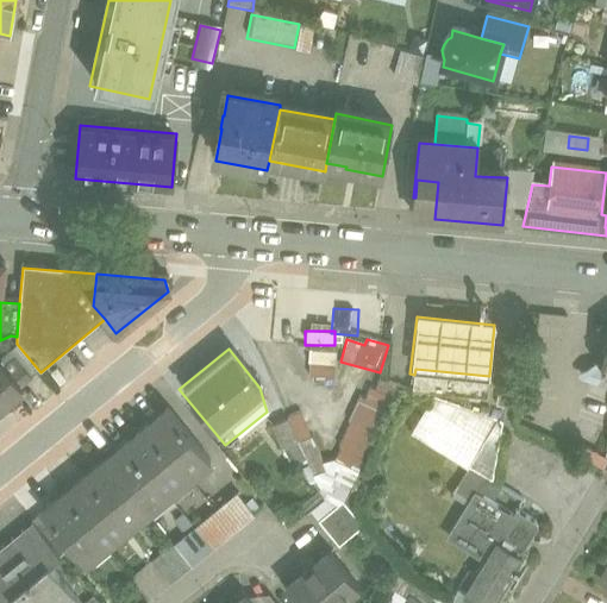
[(306,379),(335,379),(335,352),(307,351),(306,379)]
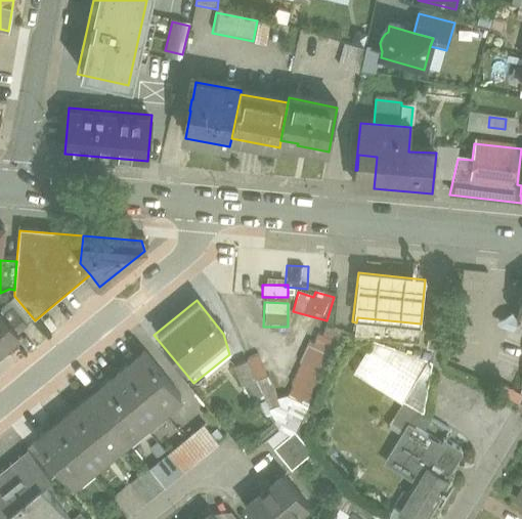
[(0,351),(18,337),(15,333),(25,326),(11,309),(2,316),(0,313),(0,351)]
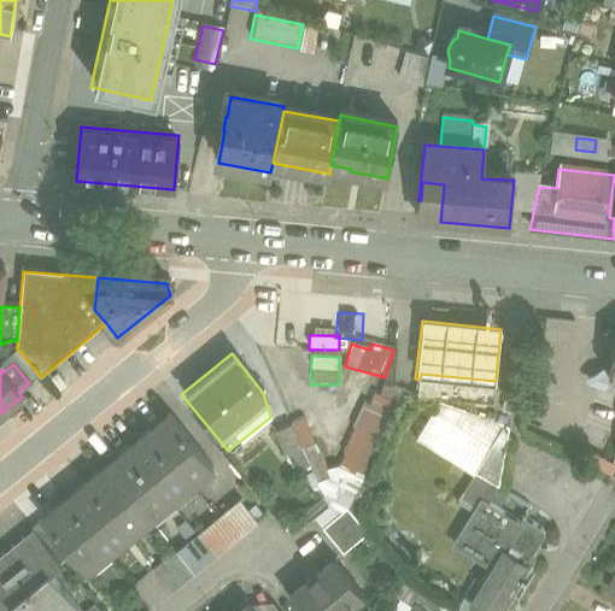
[(496,381),(421,374),(420,380),(419,398),(493,405),(496,381)]
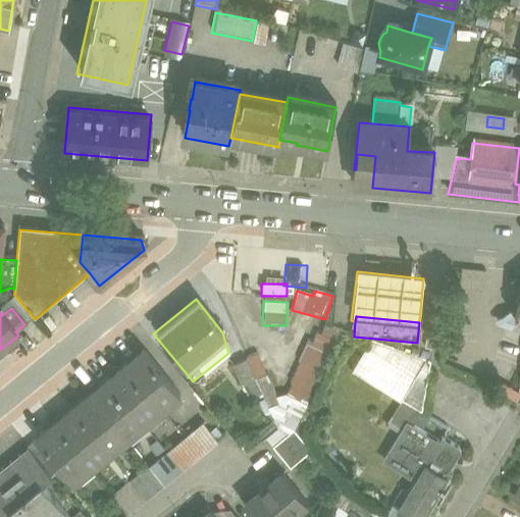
[(519,321),(514,319),(512,318),(499,326),(510,330),(509,331),(519,334),(519,321)]
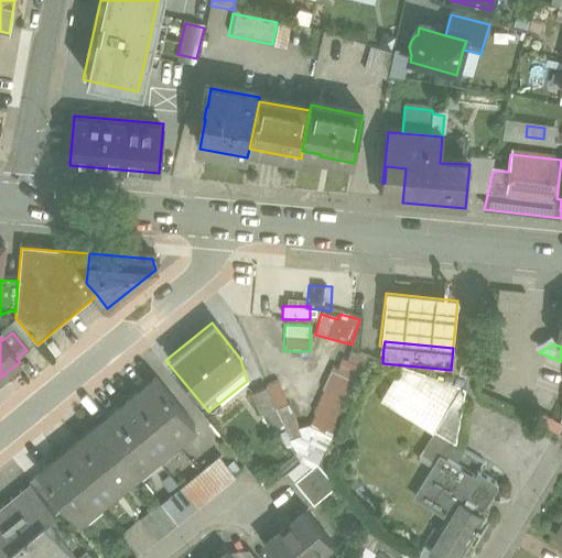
[(194,428),(154,381),(136,396),(174,444),(176,442),(172,437),(188,424),(193,429),(194,428)]
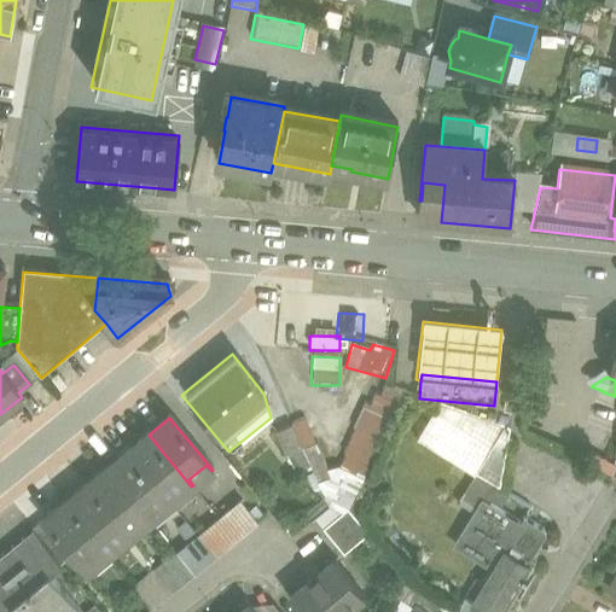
[(191,487),(149,435),(127,453),(170,505),(172,503),(167,497),(185,482),(190,488),(191,487)]
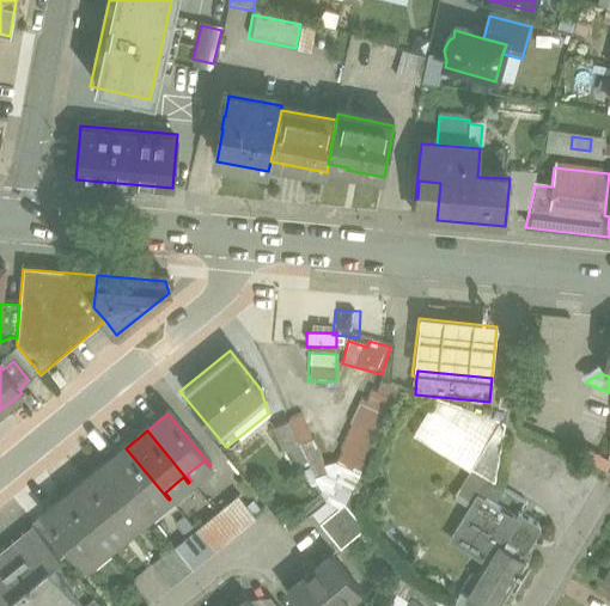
[(169,500),(126,448),(105,465),(147,516),(148,515),(144,509),(163,495),(168,501),(169,500)]
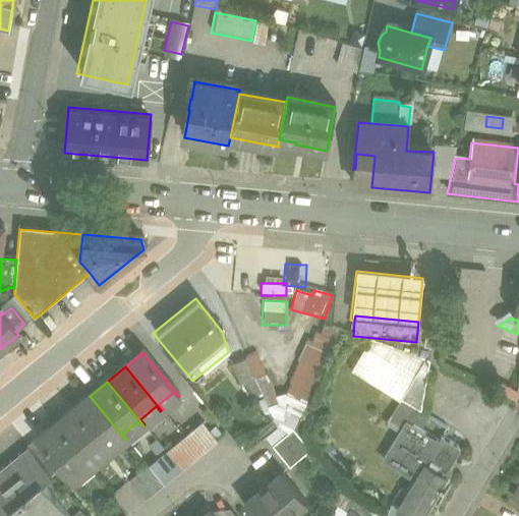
[(125,440),(90,396),(79,404),(80,406),(73,411),(72,410),(71,410),(108,454),(109,454),(105,449),(120,436),(124,441),(125,440)]
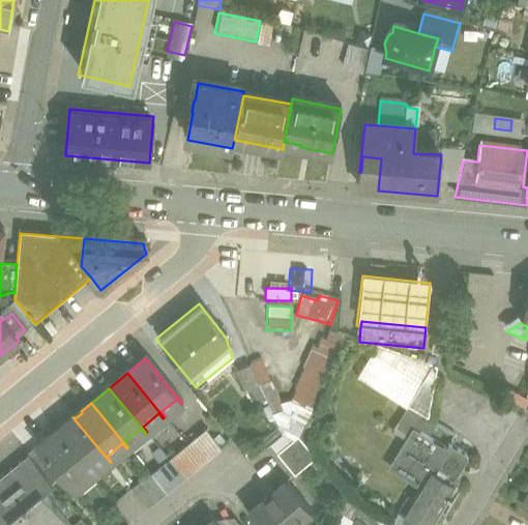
[(110,462),(72,417),(63,426),(64,427),(57,433),(56,432),(55,433),(91,477),(92,476),(88,471),(104,459),(108,464),(110,462)]
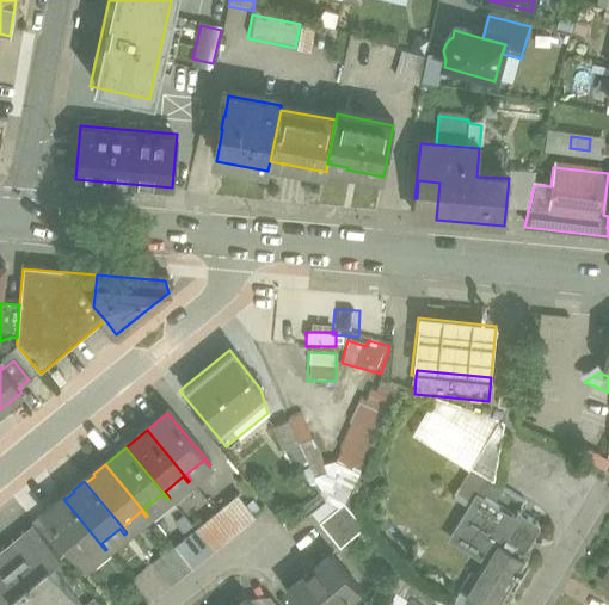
[(503,493),(493,487),(486,498),(496,505),(503,493)]
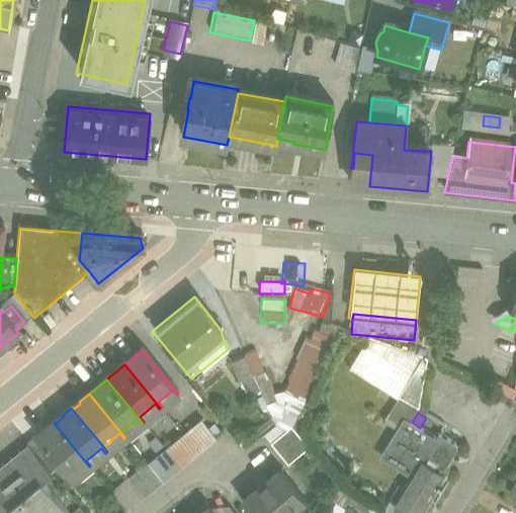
[(435,442),(403,422),(403,423),(397,433),(396,439),(399,443),(389,459),(414,476),(395,508),(394,509),(399,512),(425,512),(446,480),(442,477),(456,453),(456,452),(456,450),(456,449),(455,447),(438,437),(435,442)]
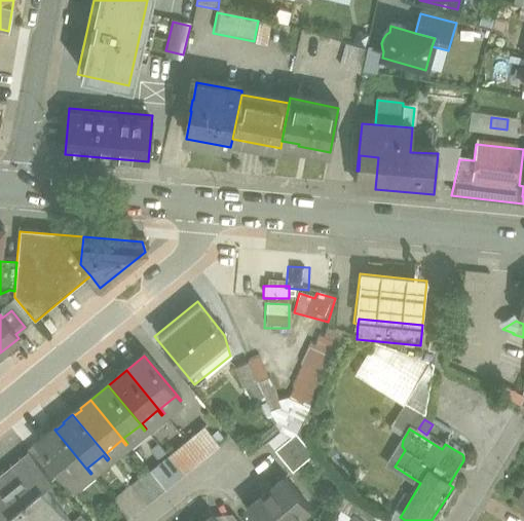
[(90,474),(54,430),(44,438),(45,439),(39,445),(38,443),(36,444),(51,463),(72,488),(73,488),(69,483),(85,470),(89,475),(90,474)]
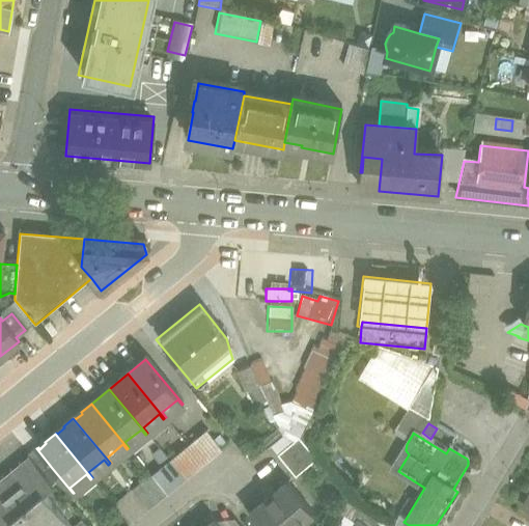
[(220,452),(205,435),(189,448),(203,466),(220,452)]
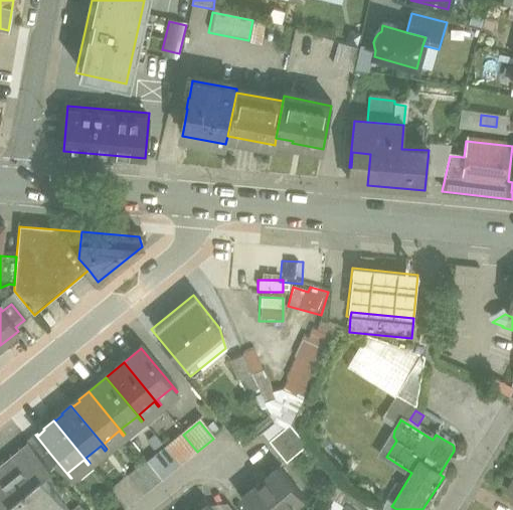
[(307,448),(290,428),(270,444),(286,465),(307,448)]
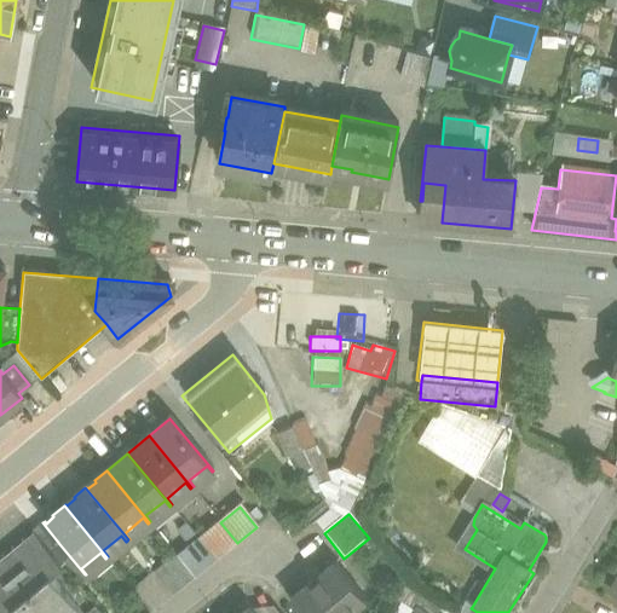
[(61,545),(42,522),(32,532),(34,535),(50,554),(61,545)]
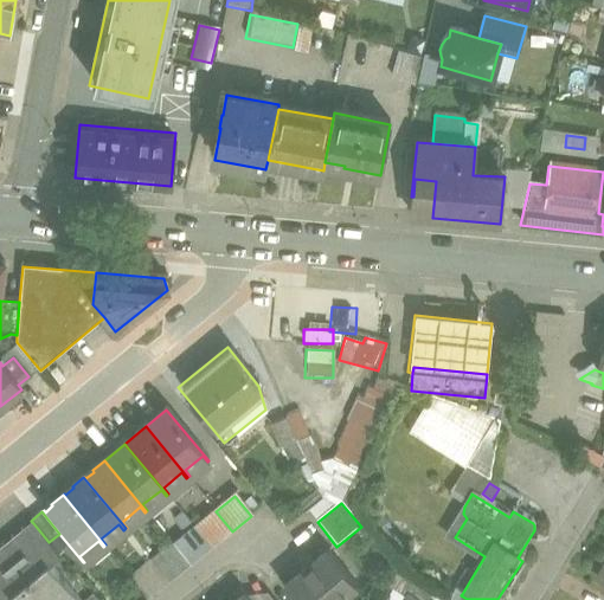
[(232,531),(216,511),(194,529),(212,549),(232,531)]
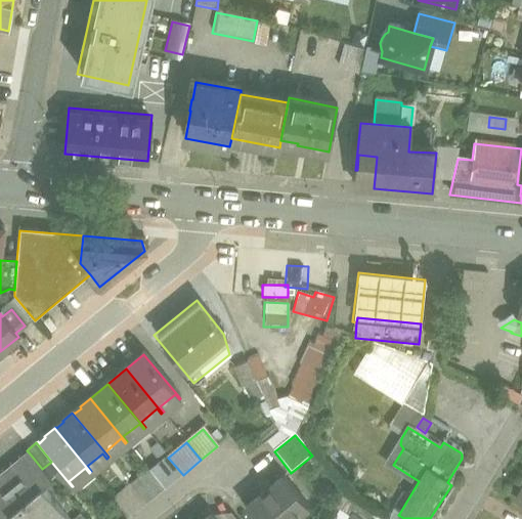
[(29,452),(0,476),(0,518),(8,518),(9,517),(10,518),(66,518),(42,489),(52,481),(42,469),(29,452)]
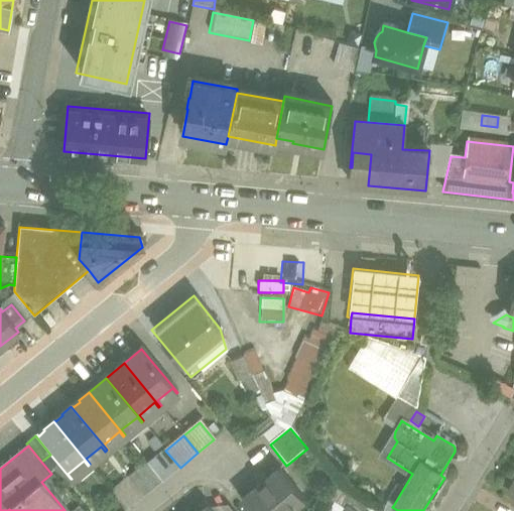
[(165,451),(148,465),(154,473),(162,482),(162,483),(180,468),(165,451)]
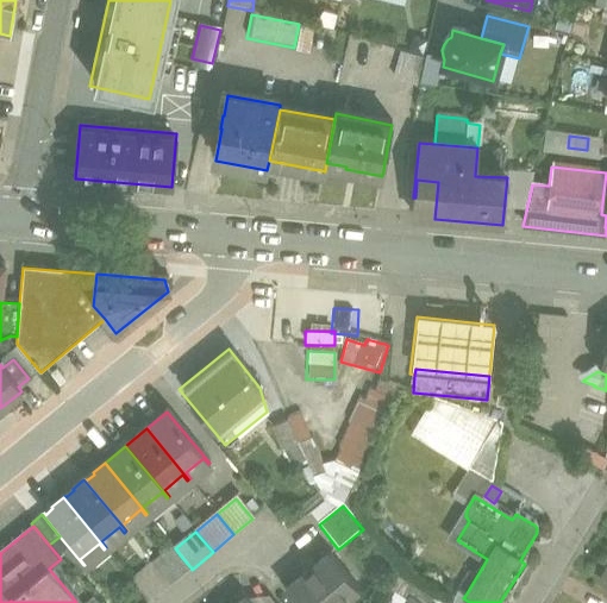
[(173,546),(151,564),(160,576),(182,558),(175,548),(173,546)]
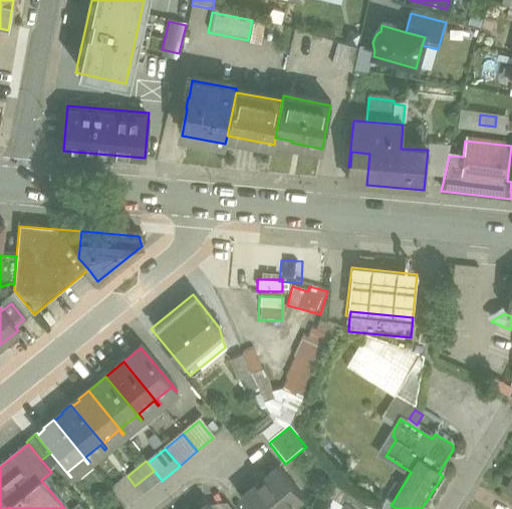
[(278,469),(267,478),(265,477),(257,484),(258,485),(241,499),(248,508),(287,508),(301,497),(278,469)]
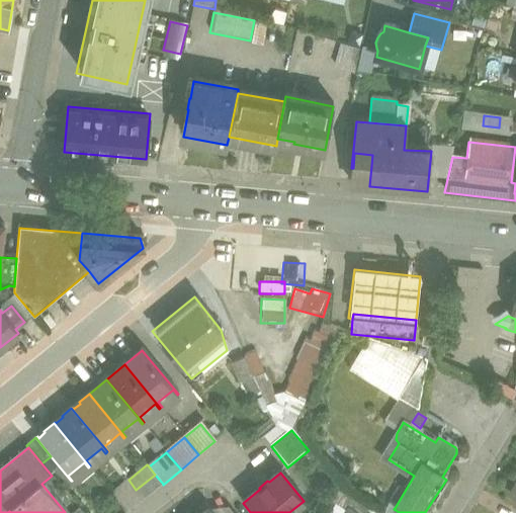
[(155,475),(136,490),(144,499),(163,484),(155,475)]
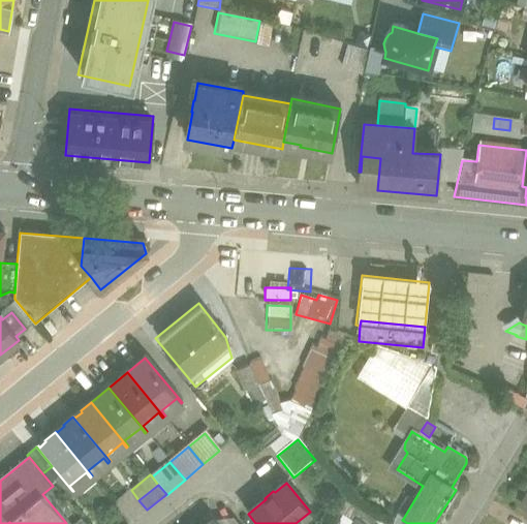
[(130,523),(145,511),(127,491),(110,507),(124,523),(130,523)]
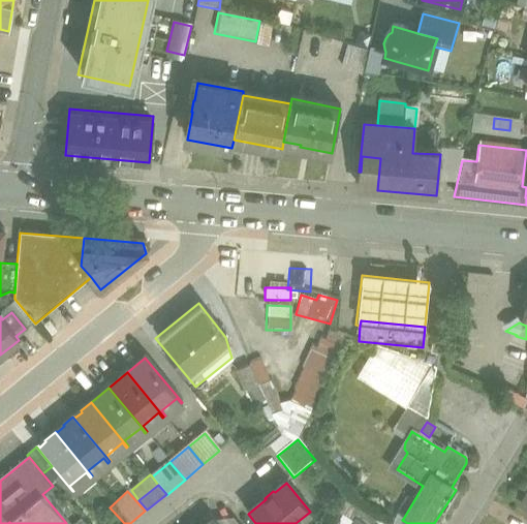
[(374,523),(376,520),(351,504),(344,518),(351,523),(374,523)]
